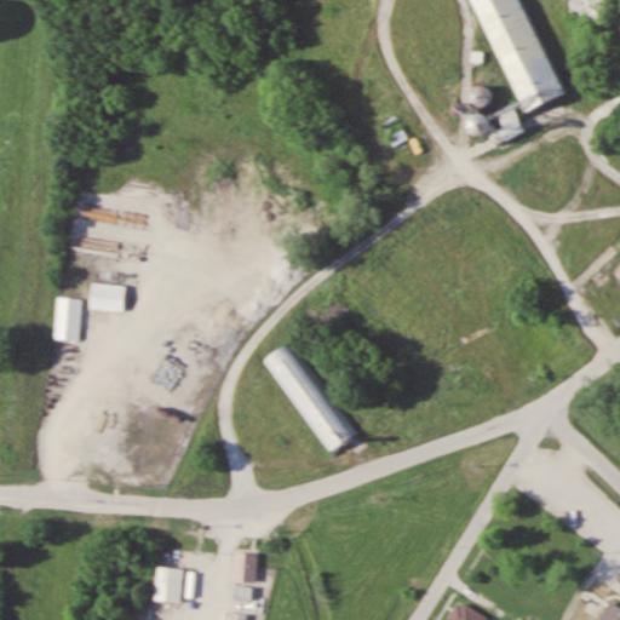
[(471,0),(527,110),(567,91),(521,0),(471,0)]
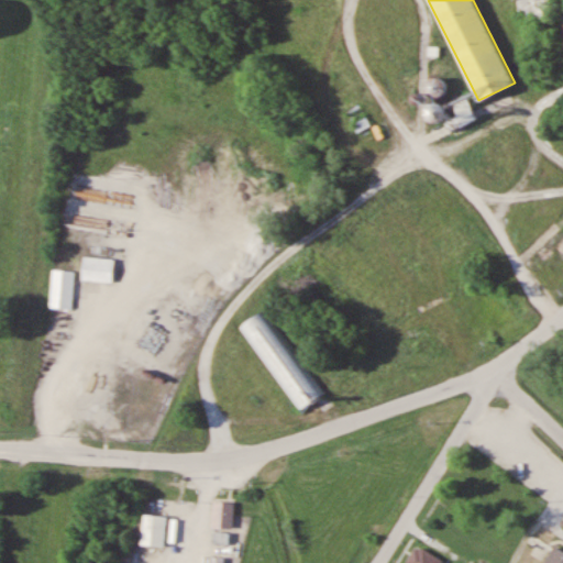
[(562,10),(545,18),(562,58),(562,10)]
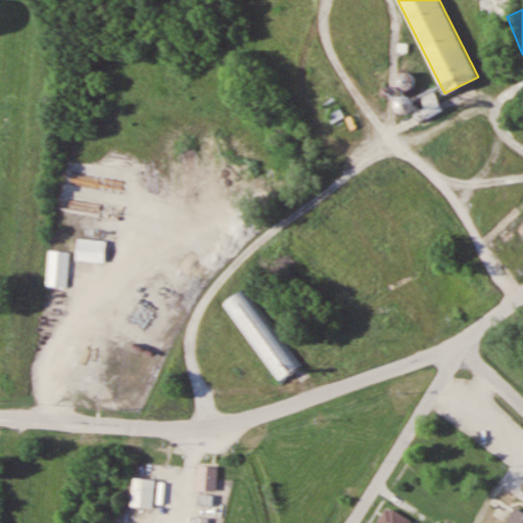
[(343,115),(340,109),(330,115),(333,122),(343,115)]
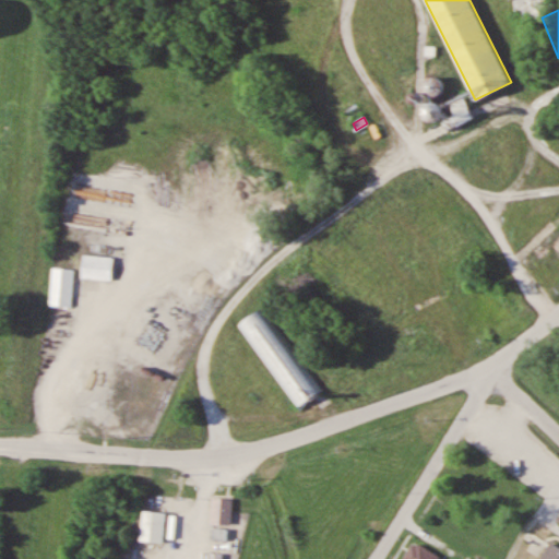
[(113,256),(83,256),(83,280),(113,280),(113,256)]
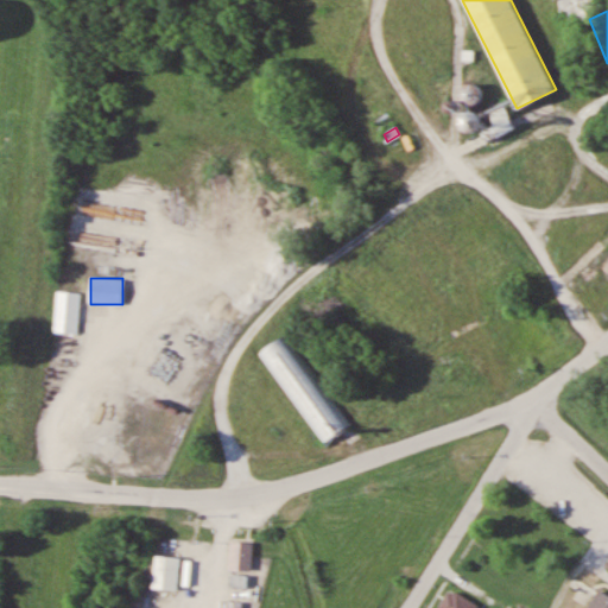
[(56,334),(80,334),(80,292),(56,292),(56,334)]
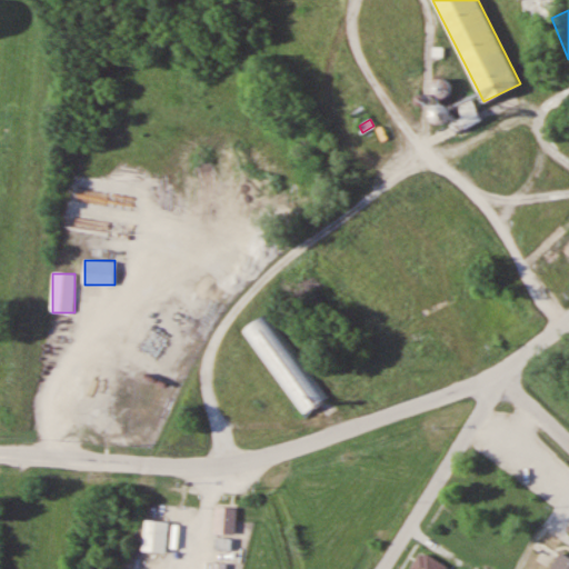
[(328,399),(270,310),(243,328),(301,417),(328,399)]
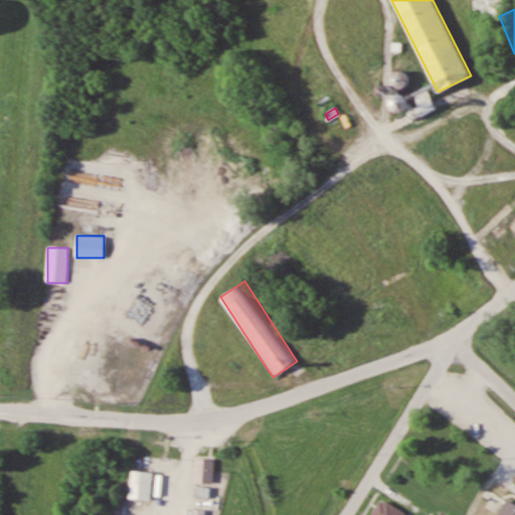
[(213,484),(213,459),(194,459),(194,484),(213,484)]
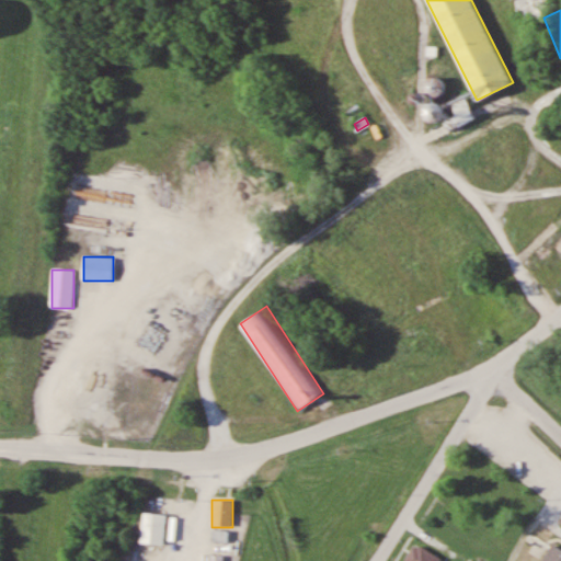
[(165,515),(142,513),(139,544),(162,546),(165,515)]
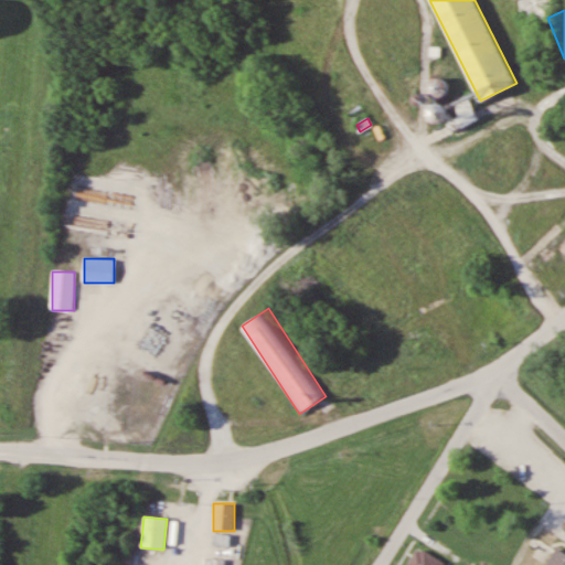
[(444,564),(446,564),(419,545),(405,564),(444,564)]
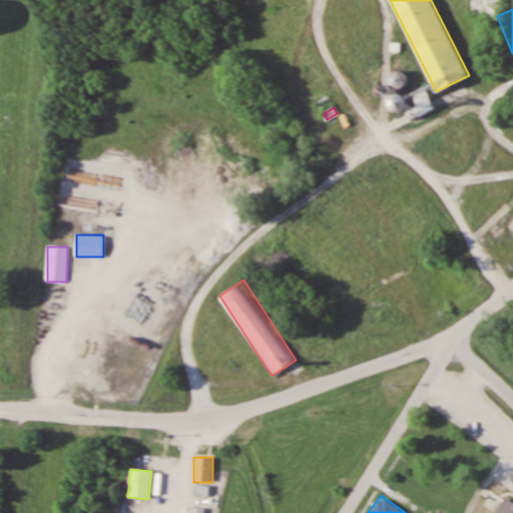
[(496,512),(512,512),(512,502),(506,498),(496,512)]
